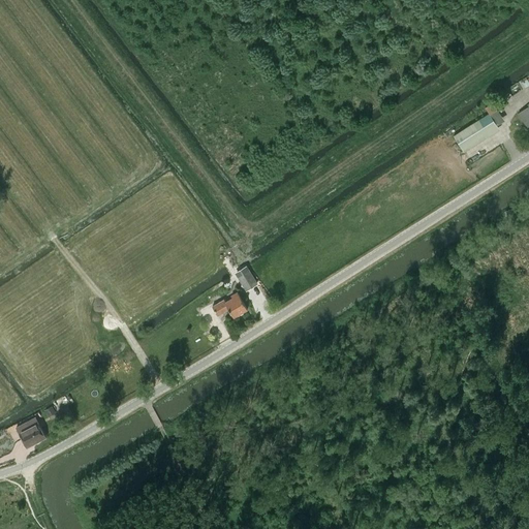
[(528,106),(518,114),(527,127),(528,125),(528,102),(527,103),(528,106)]
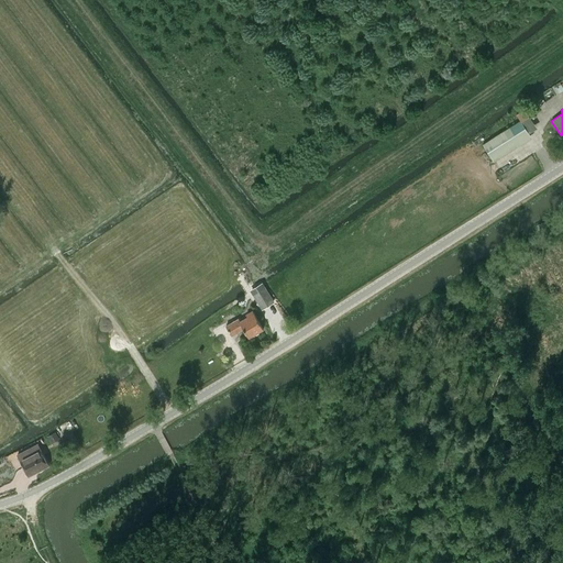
[(521,120),(483,144),(494,162),(532,138),(521,120)]
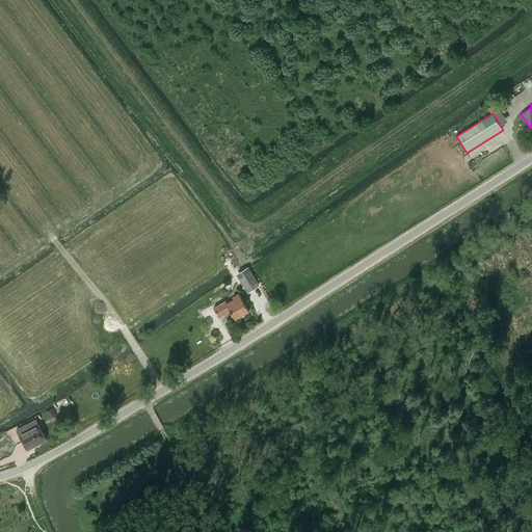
[(248,267),(236,274),(247,293),(260,286),(248,267)]
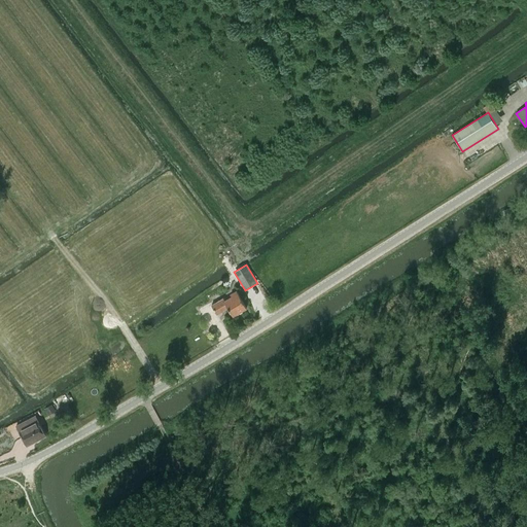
[(224,299),(212,305),(217,314),(229,308),(233,316),(247,308),(238,291),(231,294),(233,296),(225,301),(224,299)]
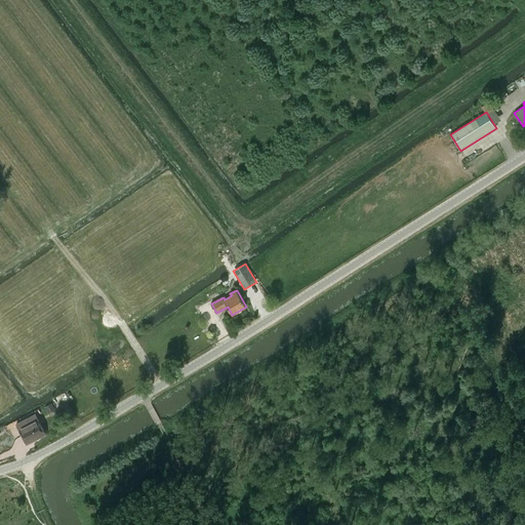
[(52,403),(45,408),(48,414),(56,409),(52,403)]
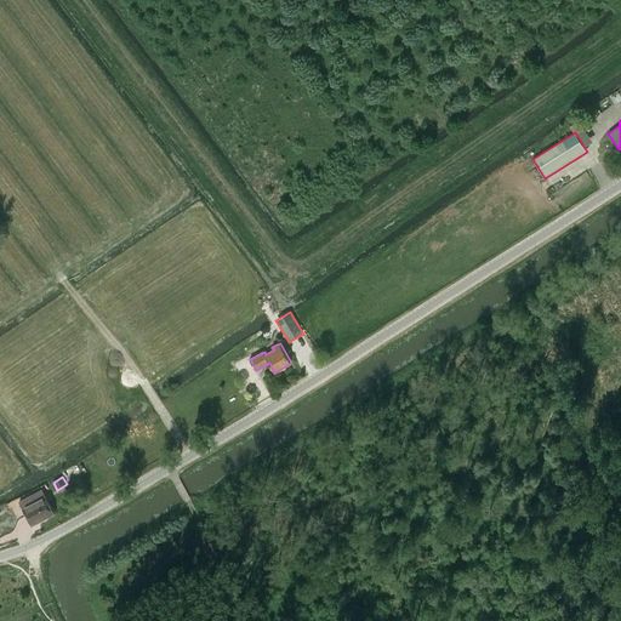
[(34,494),(21,501),(33,524),(55,513),(46,496),(38,500),(34,494)]
